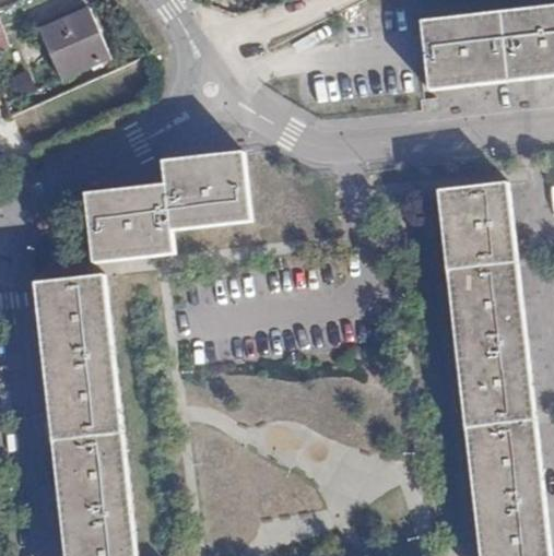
[(426,86),(433,86),(553,71),(553,2),(419,19),(426,86)]
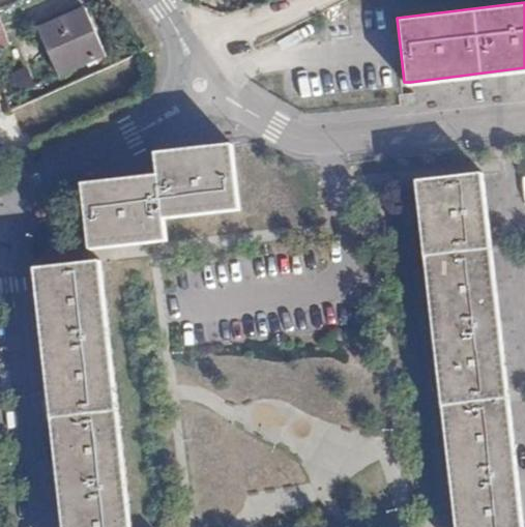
[(55,72),(100,53),(79,4),(34,25),(55,72)]
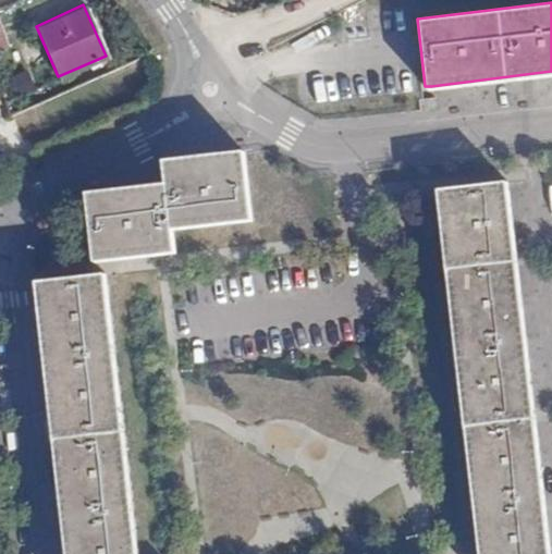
[(162,182),(83,192),(90,258),(170,249),(167,225),(246,217),(238,149),(159,159),(162,182)]
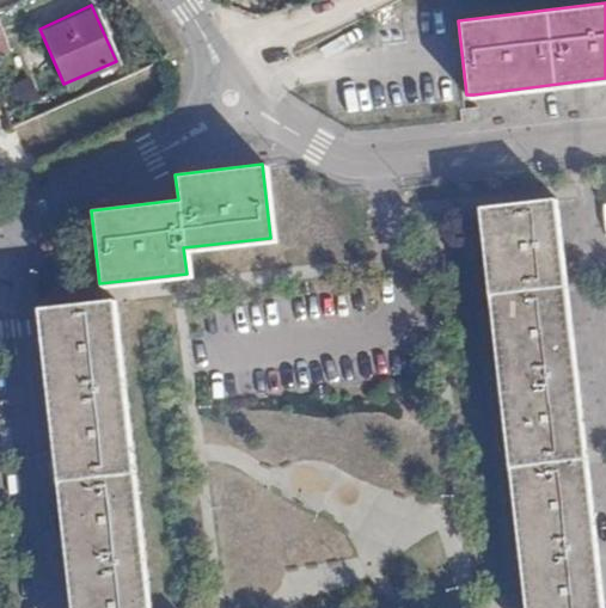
[(522,607),(598,607),(551,198),(477,207),(522,607)]
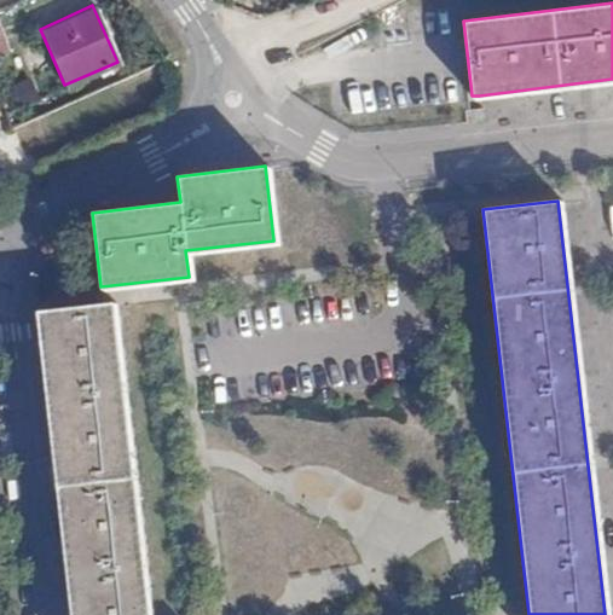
[(146,614),(111,302),(36,311),(70,614),(146,614)]
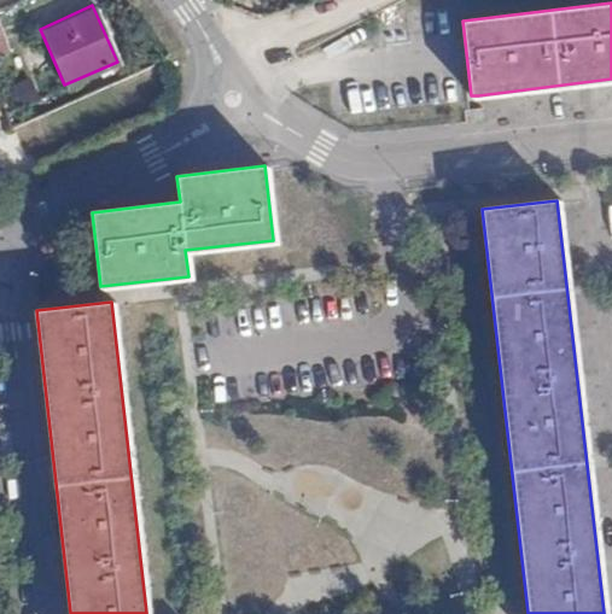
All buildings are outlined.
